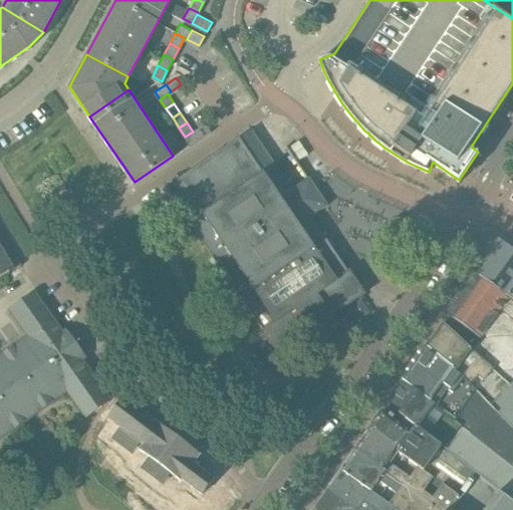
[(201,137),(212,130),(207,122),(196,130),(201,137)]
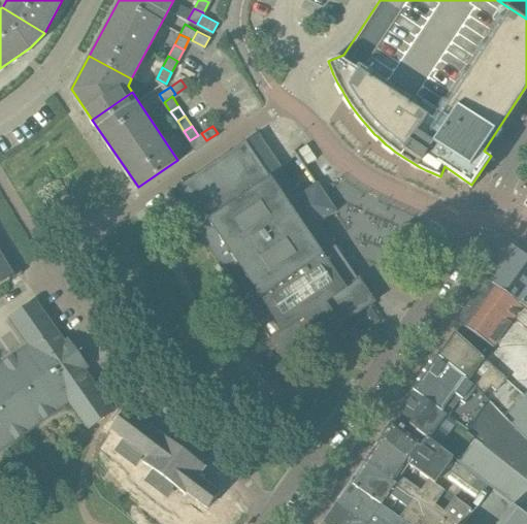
[(170,190),(197,229),(286,169),(259,130),(173,189),(173,188),(170,190)]
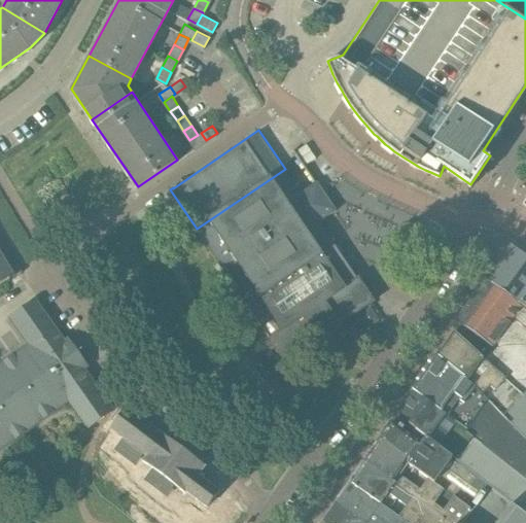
[(189,140),(195,148),(206,140),(201,133),(198,135),(189,140)]
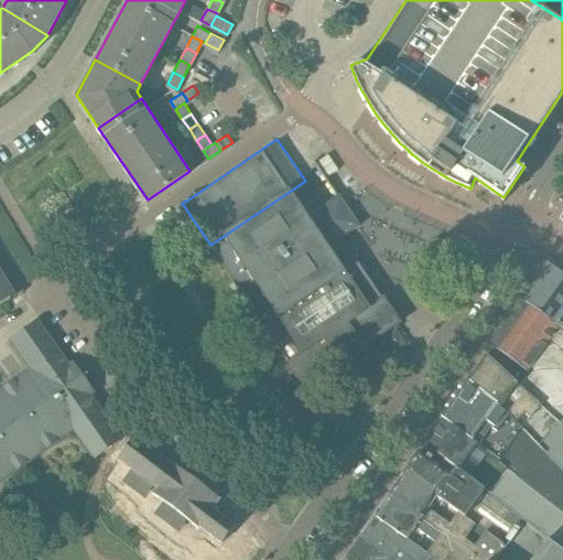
[(317,159),(327,174),(339,167),(328,151),(317,159)]
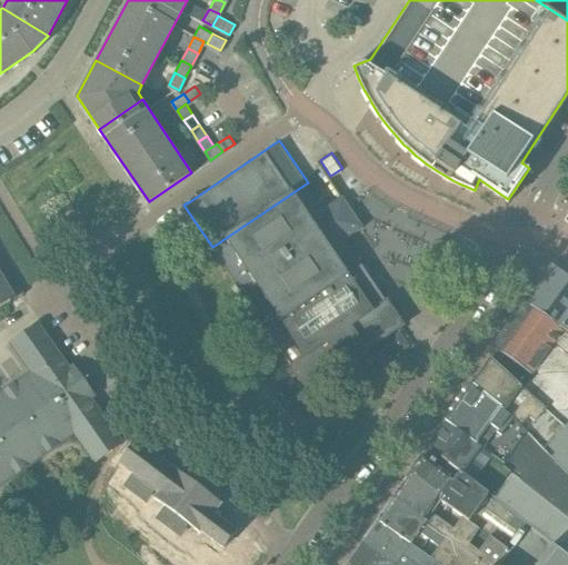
[(308,182),(212,247),(308,387),(345,363),(347,366),(369,350),(367,347),(404,323),(345,237),(364,224),(344,194),(324,207),(308,182)]
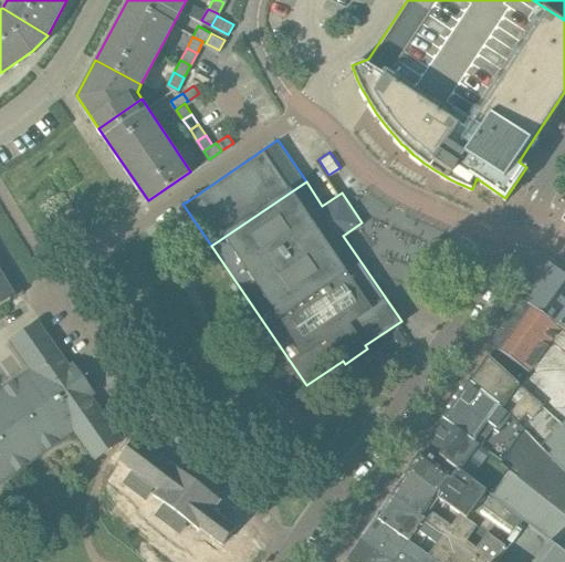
[(438,253),(440,253),(442,253),(445,252),(446,251),(447,249),(448,247),(448,245),(447,242),(446,240),(445,239),(442,238),(440,238),(438,238),(436,239),(433,240),(432,241),(431,243),(431,246),(431,248),(432,250),(433,251),(436,252),(438,253)]
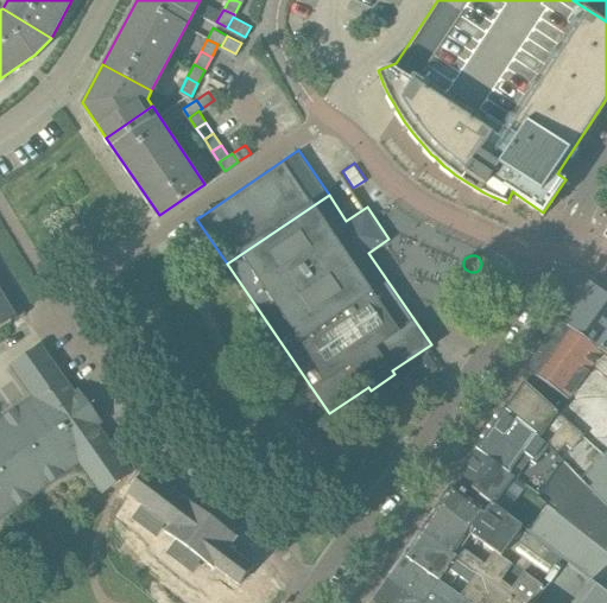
[(0,292),(11,287),(0,270),(0,292)]
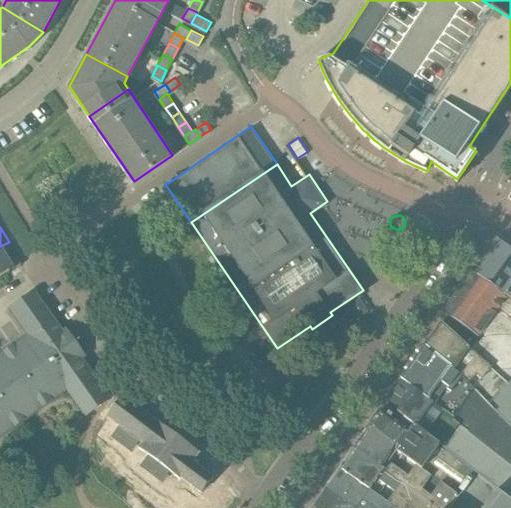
[(510,245),(497,236),(473,269),(510,296),(510,245)]
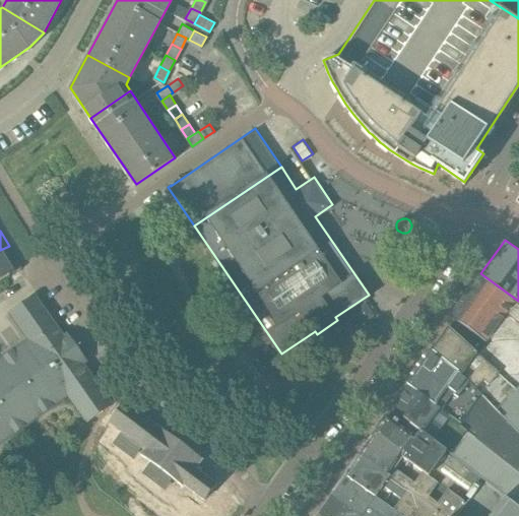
[(0,278),(21,265),(9,246),(0,250),(0,278)]
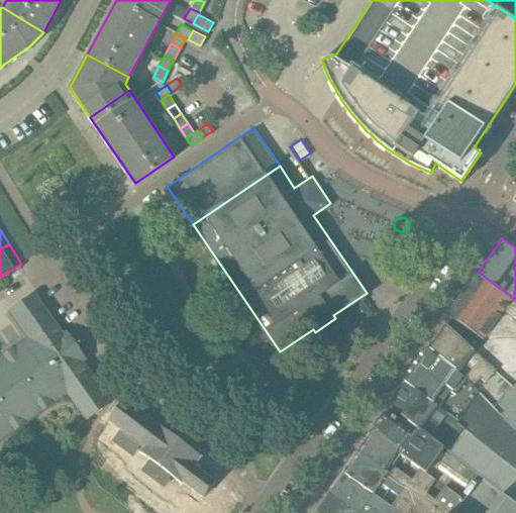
[(515,299),(478,272),(448,313),(455,317),(449,326),(513,385),(515,381),(515,299)]
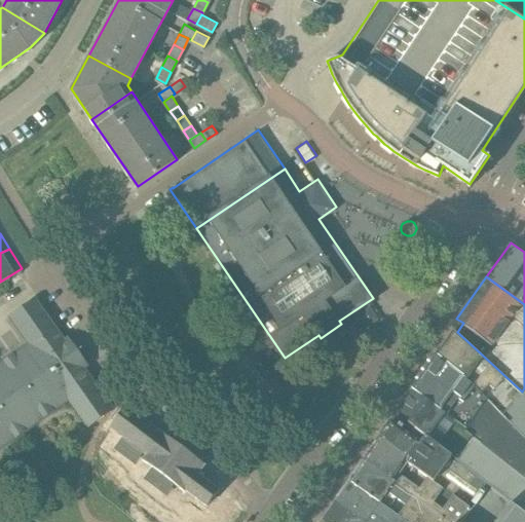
[(65,338),(36,297),(10,314),(30,341),(0,362),(0,446),(70,398),(88,424),(97,418),(113,407),(84,366),(87,363),(68,336),(65,338)]
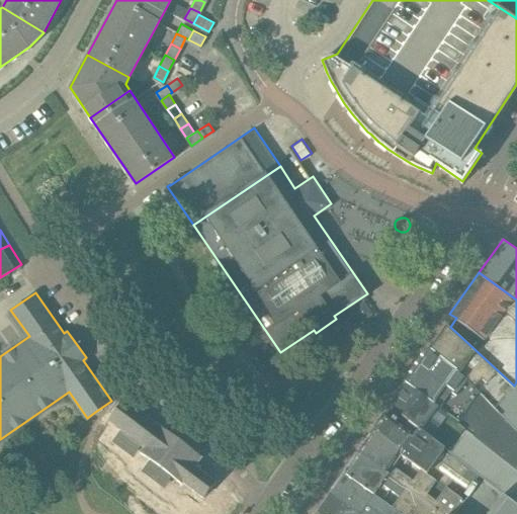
[(496,406),(498,408),(514,386),(450,327),(447,324),(433,347),(432,346),(430,348),(471,381),(496,406)]
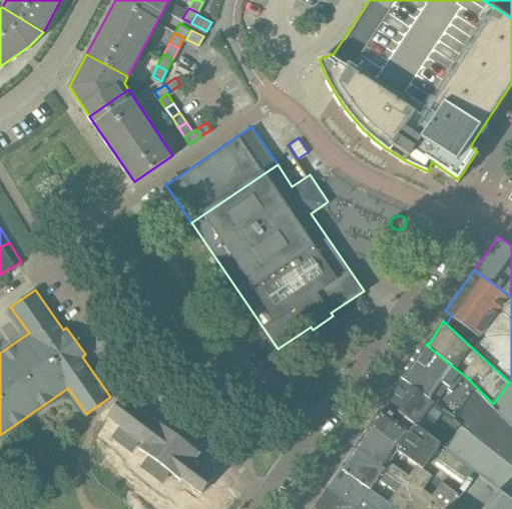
[(511,422),(493,404),(491,402),(467,378),(426,345),(421,342),(398,376),(447,413),(453,417),(511,462),(511,422)]
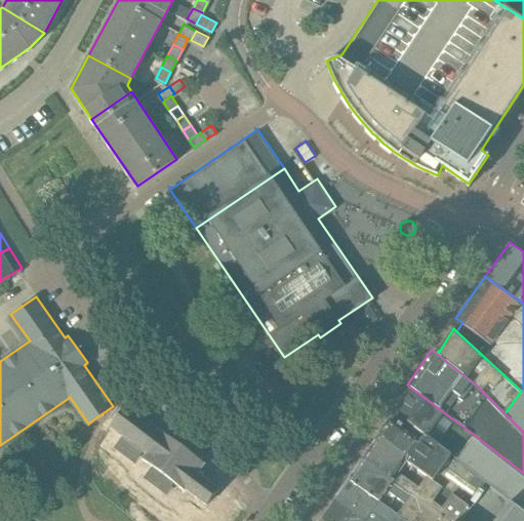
[(523,473),(464,427),(457,423),(407,385),(394,403),(399,406),(398,407),(420,425),(443,442),(441,445),(451,452),(484,479),(507,496),(523,509),(523,473)]
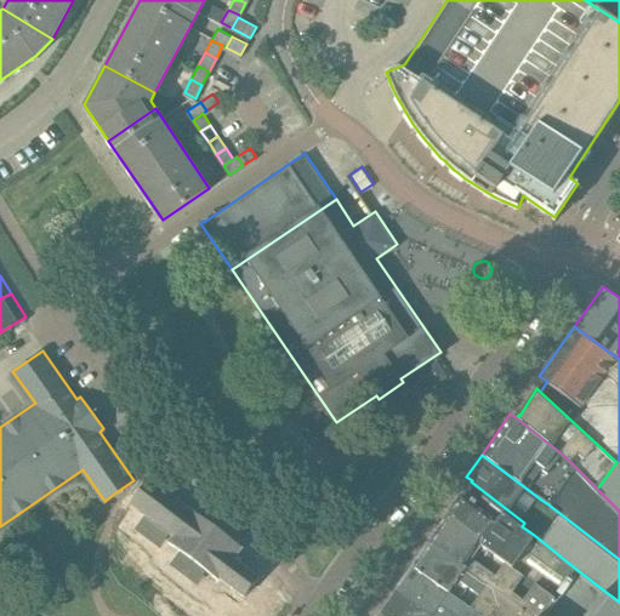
[(619,457),(616,462),(597,489),(619,511),(619,457)]
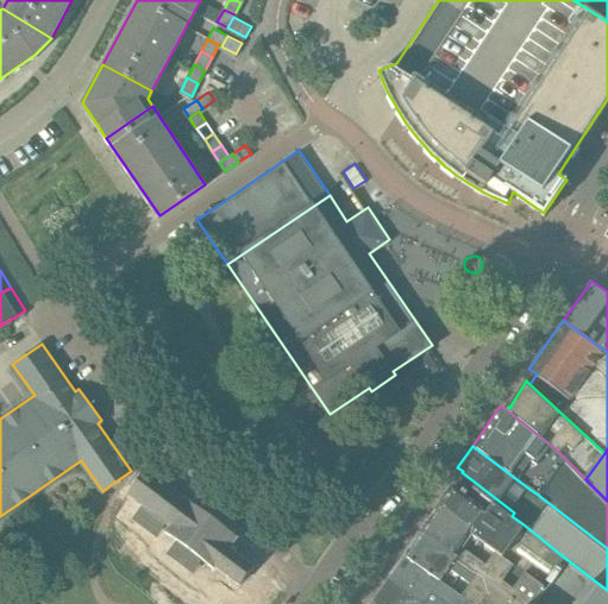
[(237,535),(146,467),(129,492),(171,523),(167,529),(196,552),(215,566),(217,564),(240,582),(254,564),(230,546),(237,535)]
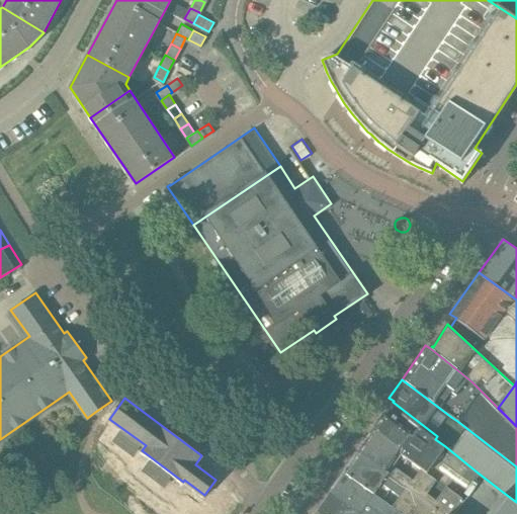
[(371,432),(403,454),(432,476),(460,497),(478,473),(445,446),(435,439),(401,414),(398,418),(394,415),(393,417),(385,412),(371,432)]
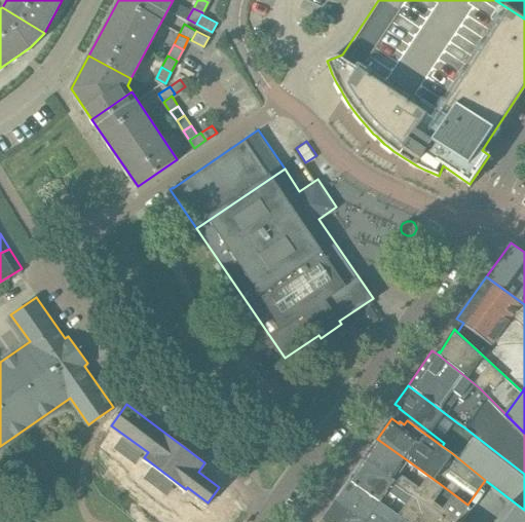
[(409,461),(377,439),(363,459),(413,495),(450,521),(464,521),(475,511),(467,505),(439,483),(409,461)]
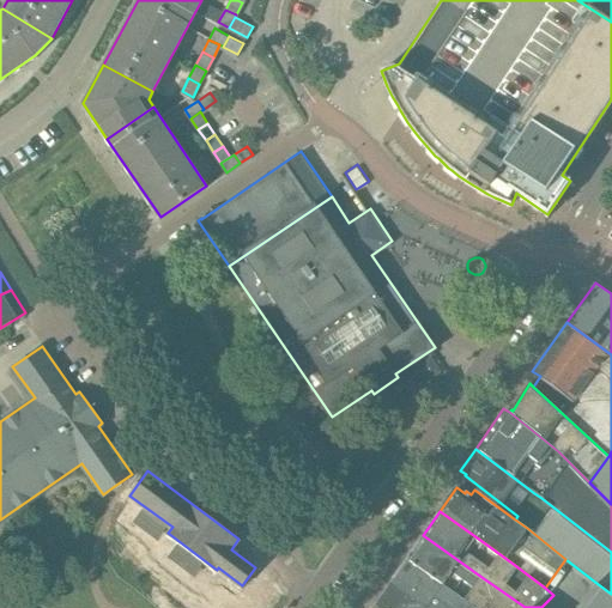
[(525,607),(482,577),(423,535),(391,582),(426,607),(525,607)]
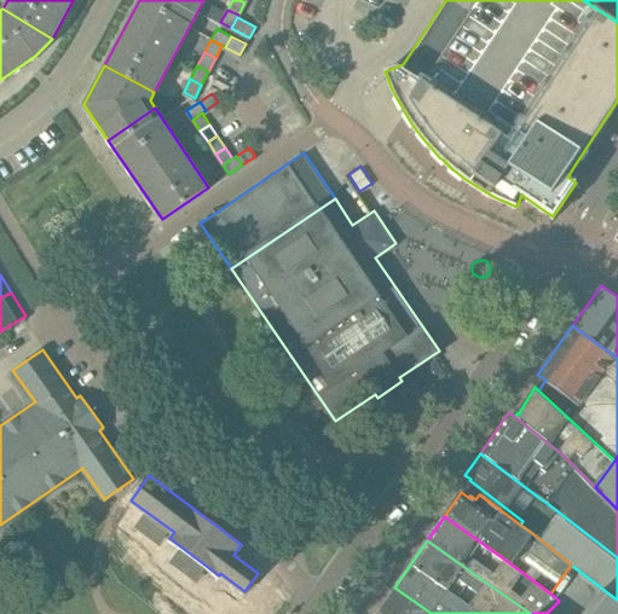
[(571,565),(550,594),(559,601),(547,613),(617,613),(617,600),(598,585),(571,565)]
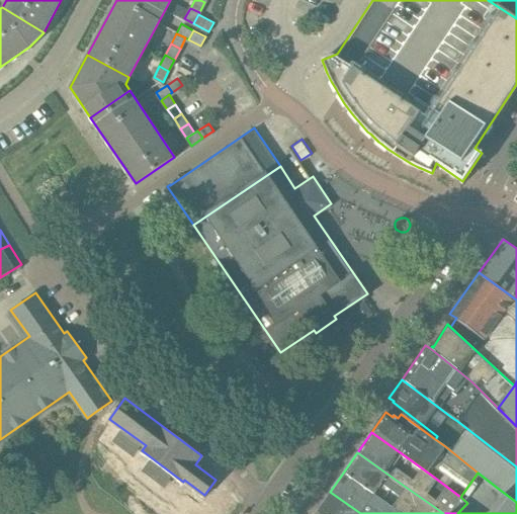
[(360,513),(330,492),(316,511),(320,513),(360,513)]
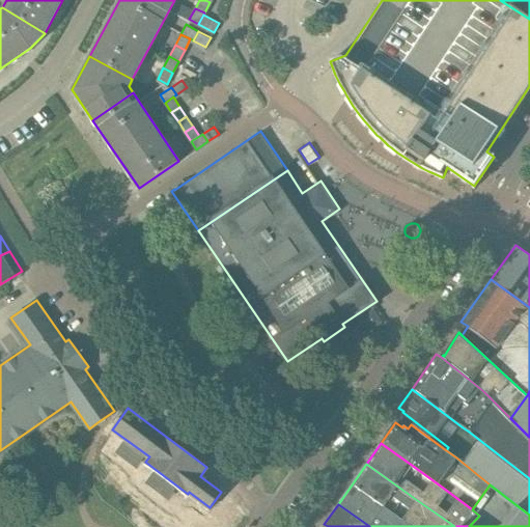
[(28,526),(12,512),(1,524),(4,526),(28,526)]
